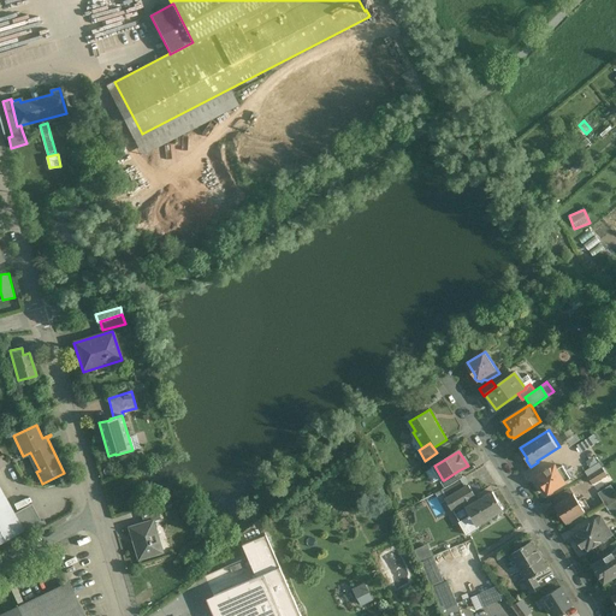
[(556,465),(538,475),(545,487),(545,490),(546,492),(550,493),(554,492),(555,490),(572,479),(566,471),(562,473),(556,465)]
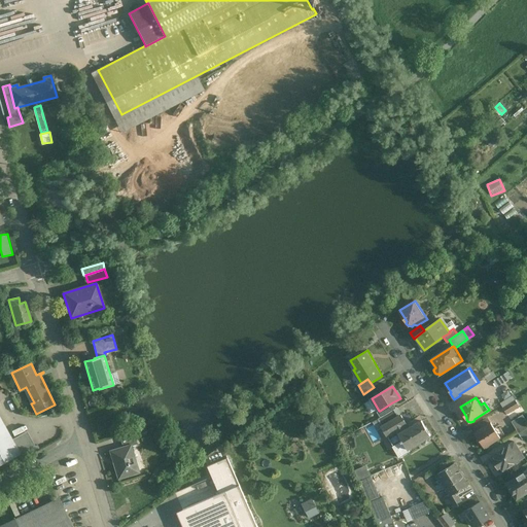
[(516,400),(503,408),(507,414),(520,407),(516,400)]
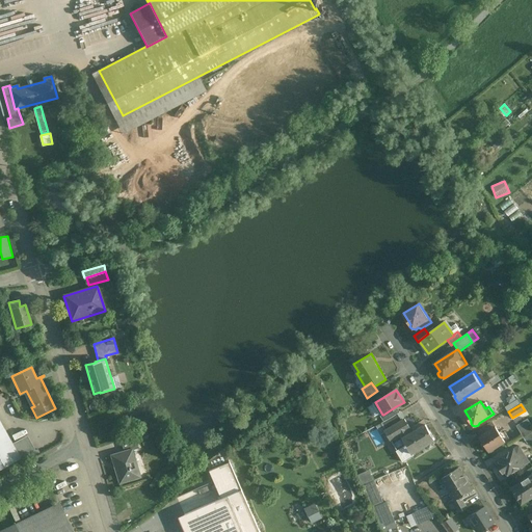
[(396,406),(383,415),(382,415),(380,416),(383,421),(400,411),(396,406)]
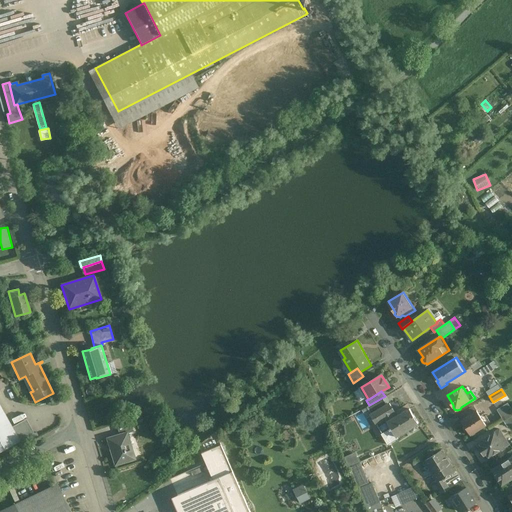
[(385,396),(374,403),(367,407),(371,414),(389,404),(385,396)]
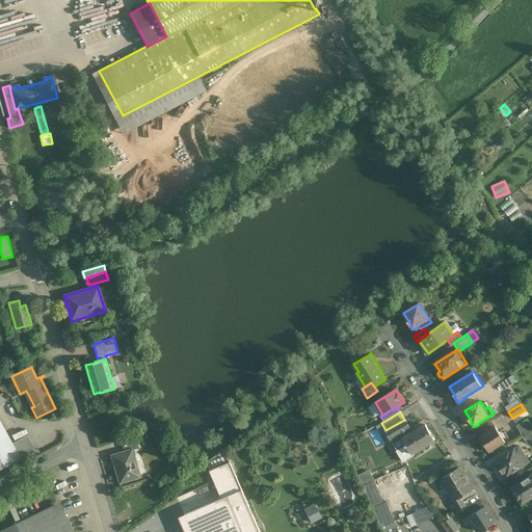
[(386,430),(391,440),(401,434),(403,437),(409,434),(406,430),(410,428),(405,419),(386,430)]
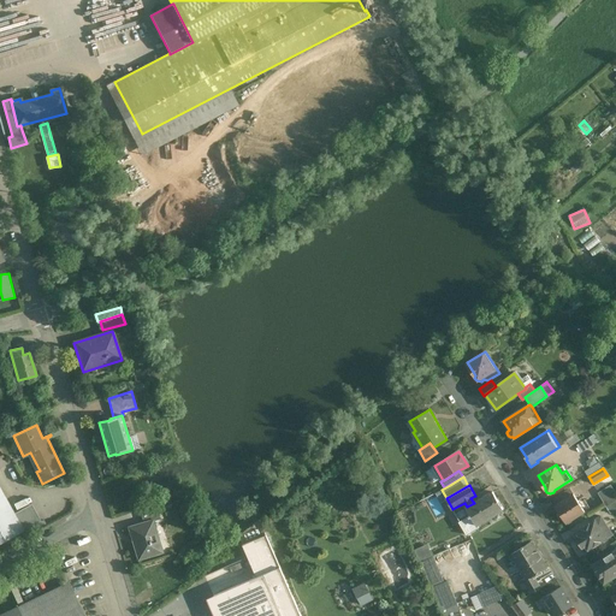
[(615,491),(611,485),(598,493),(606,507),(615,499),(615,491)]
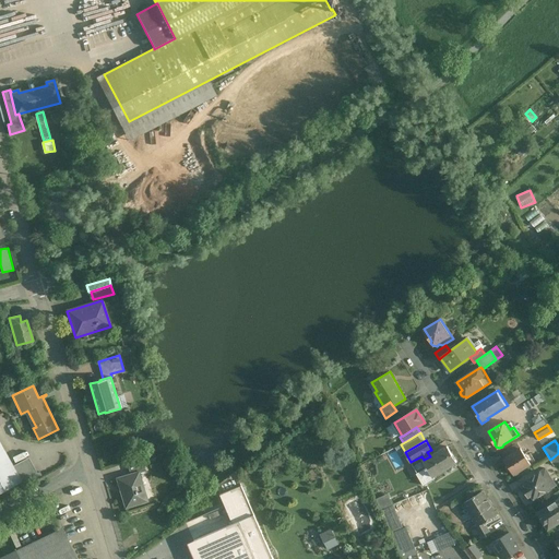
[(0,492),(22,482),(13,466),(0,443),(0,492)]
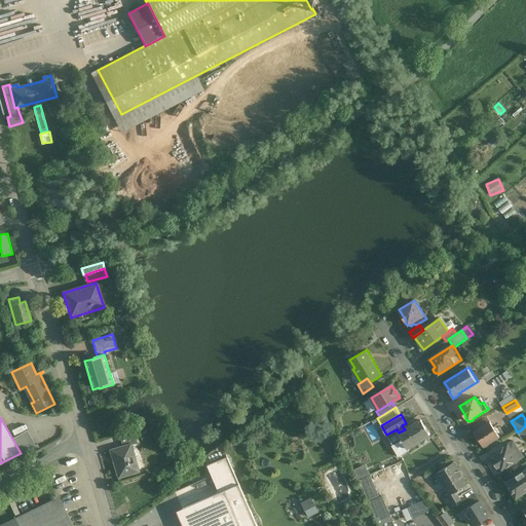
[(399,433),(402,440),(407,448),(408,448),(429,435),(421,420),(405,429),(399,433)]
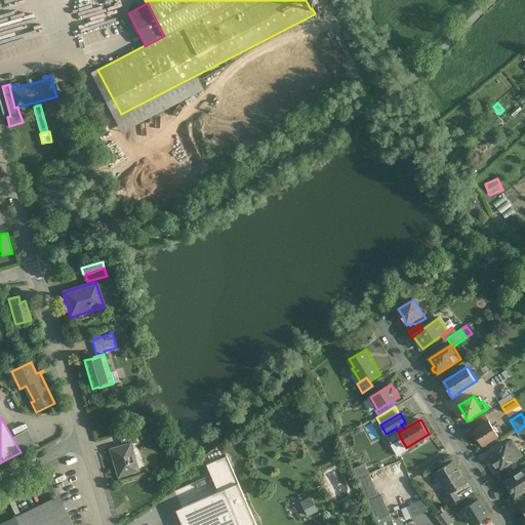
[(489,420),(474,431),(481,441),(481,443),(482,445),(485,446),(488,444),(488,443),(499,436),(489,420)]
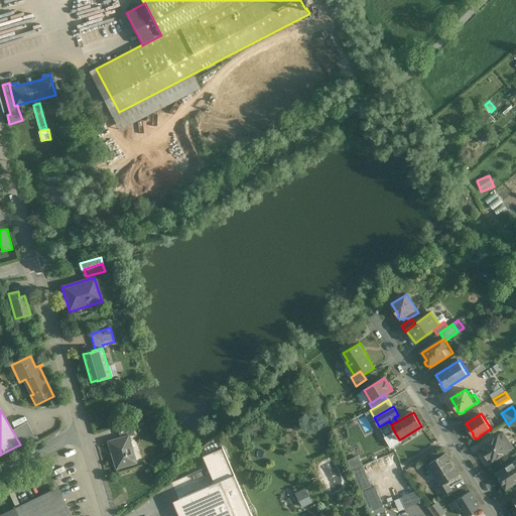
[(26,422),(12,430),(20,444),(34,436),(26,422)]
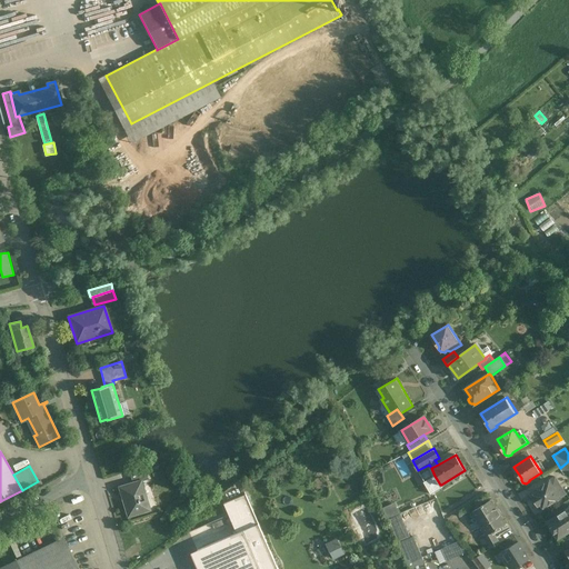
[(146,471),(130,476),(132,483),(140,481),(148,479),(146,471)]
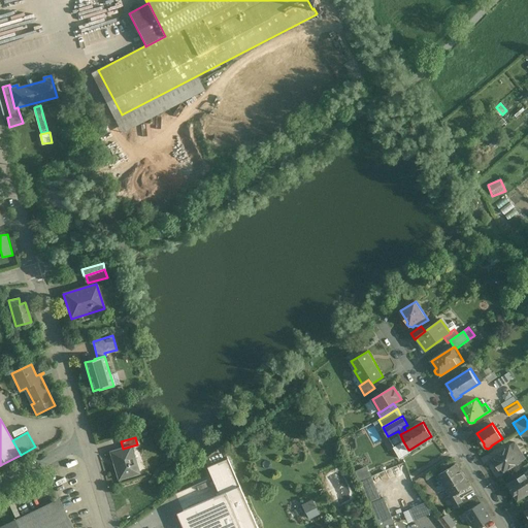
[(403,441),(394,447),(401,458),(411,452),(409,450),(408,450),(403,441)]
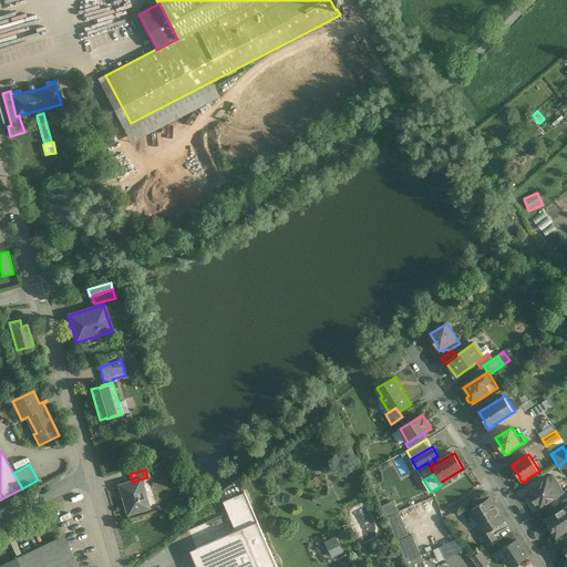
[(554,475),(528,491),(536,504),(538,503),(540,506),(544,506),(546,505),(546,503),(565,492),(554,475)]
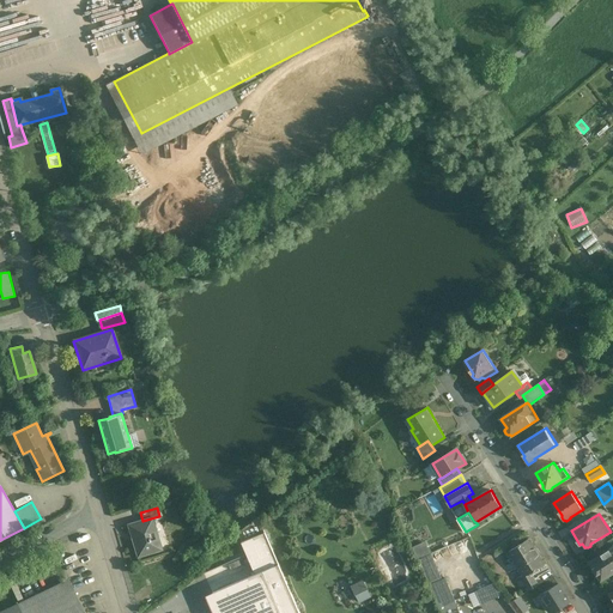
[(143,521),(128,526),(137,553),(146,550),(147,553),(161,550),(151,519),(143,521)]
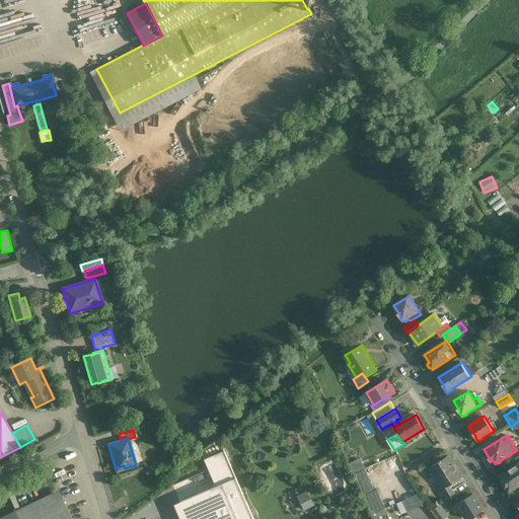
[(448,456),(430,467),(434,472),(431,473),(433,476),(437,473),(438,474),(437,475),(439,479),(440,478),(445,487),(446,488),(450,485),(461,477),(457,470),(458,470),(453,462),(452,462),(448,456)]
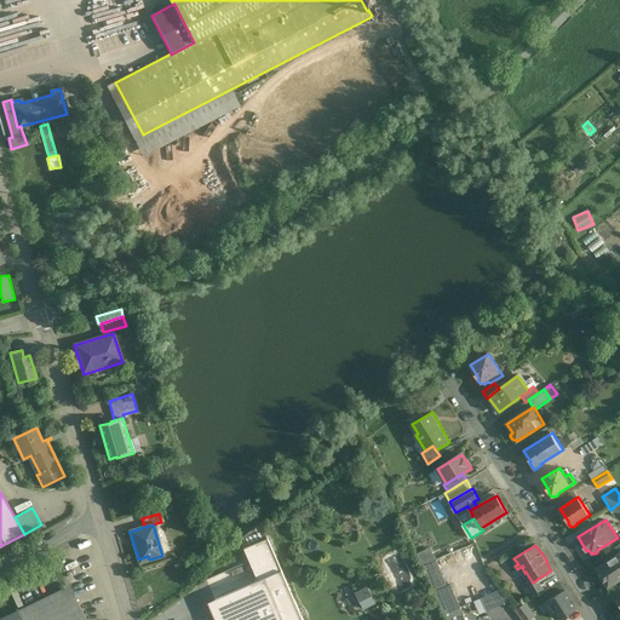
[(419,558),(422,567),(436,561),(432,552),(419,558)]
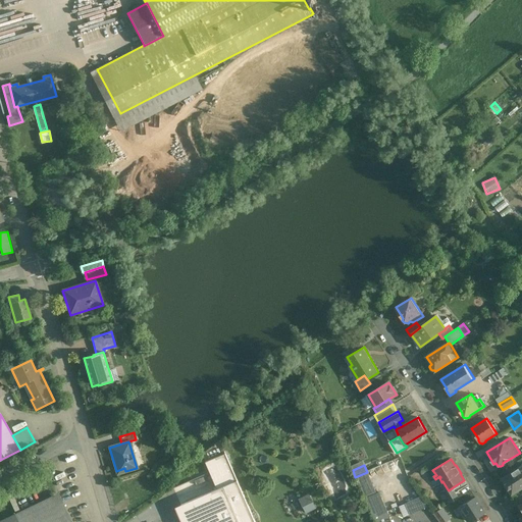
[(521,466),(503,478),(508,486),(508,491),(512,493),(512,494),(521,488),(521,466)]
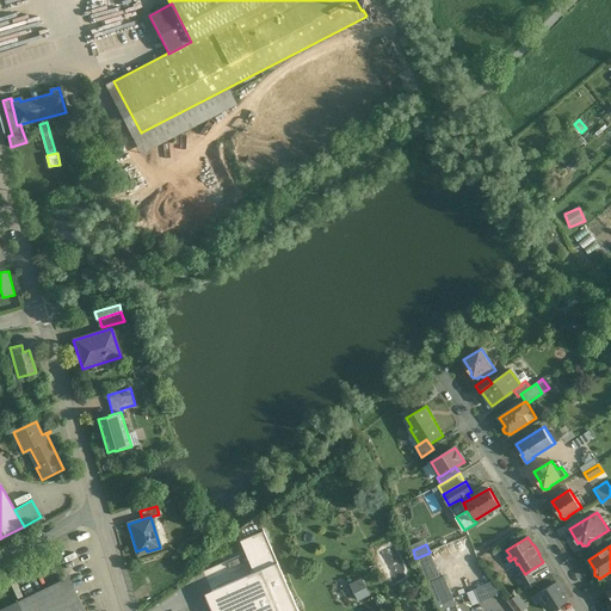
[(415,559),(429,588),(443,582),(430,553),(415,559)]
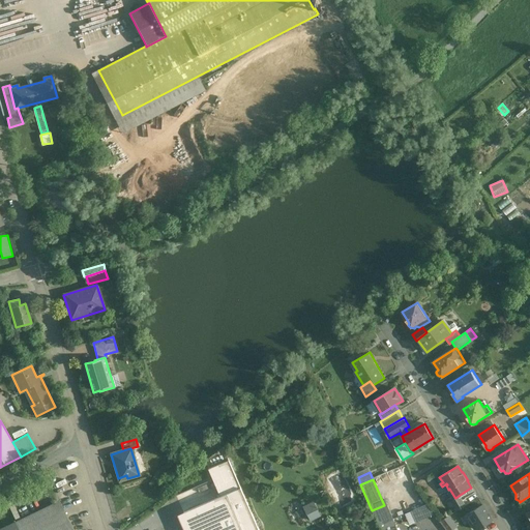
[(241,529),(226,495),(213,500),(178,516),(183,529),(241,529)]
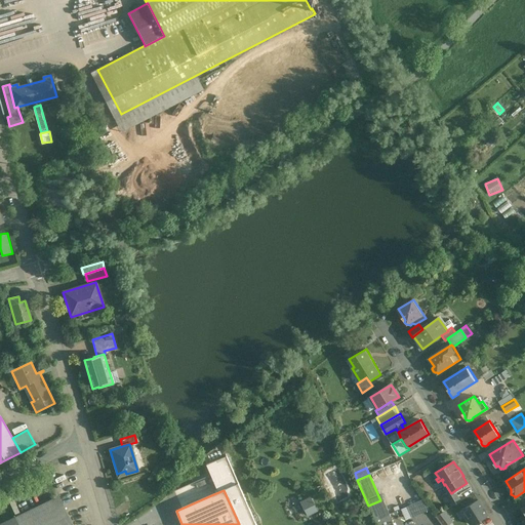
[(455,490),(451,493),(450,492),(442,496),(450,508),(461,500),(455,490)]
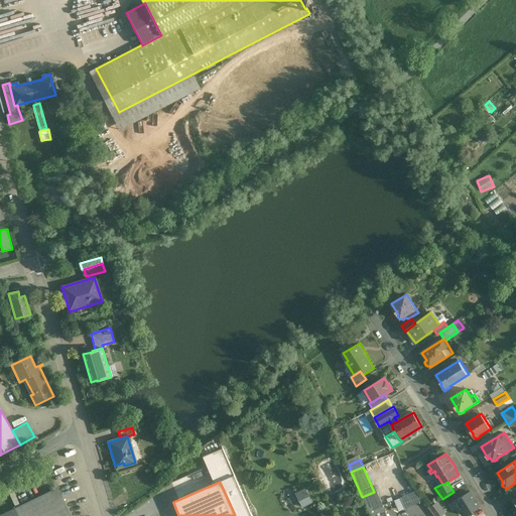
[(71,515),(57,488),(0,515),(71,515)]
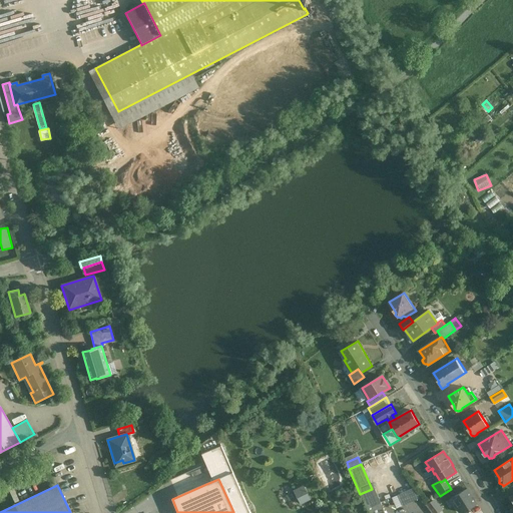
[(311,499),(304,486),(295,491),(301,504),(311,499)]
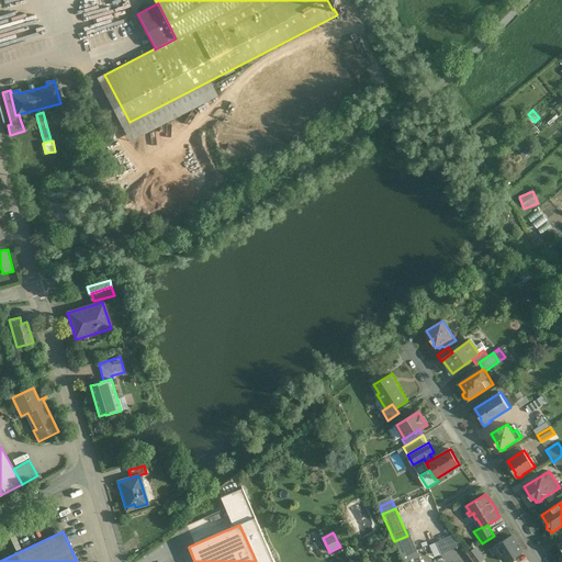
[(397,549),(413,541),(411,535),(407,536),(394,541),(397,549)]
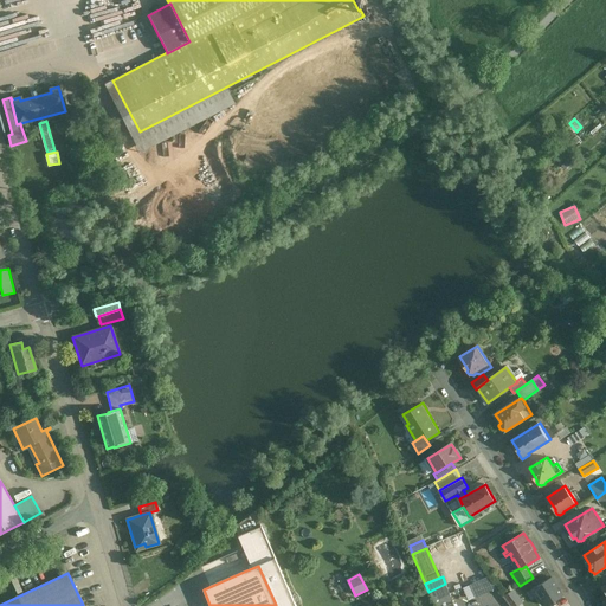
[(490,577),(464,586),(468,599),(495,591),(490,577)]
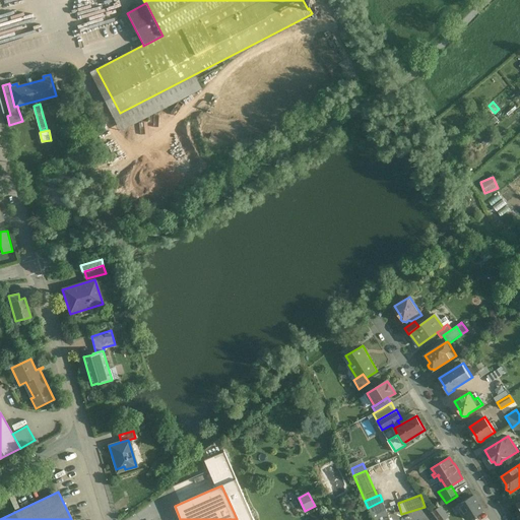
[(474,496),(460,505),(469,519),(483,511),(483,510),(474,496)]
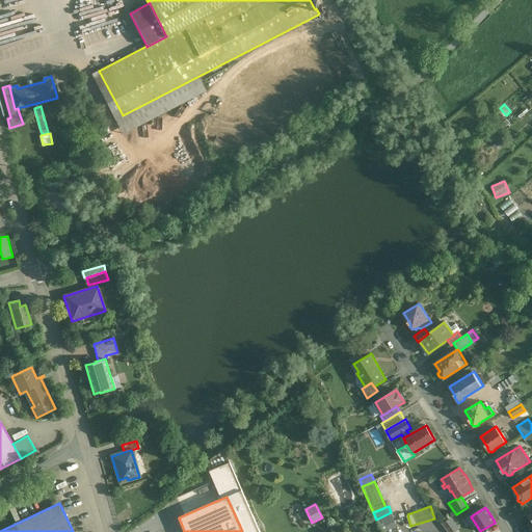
[(376,520),(381,531),(395,531),(399,531),(391,512),(376,520)]
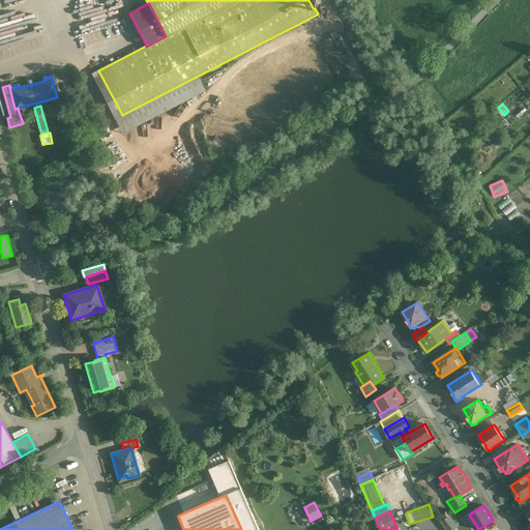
[(454,512),(441,521),(447,529),(451,529),(458,526),(457,525),(462,522),(454,512)]
